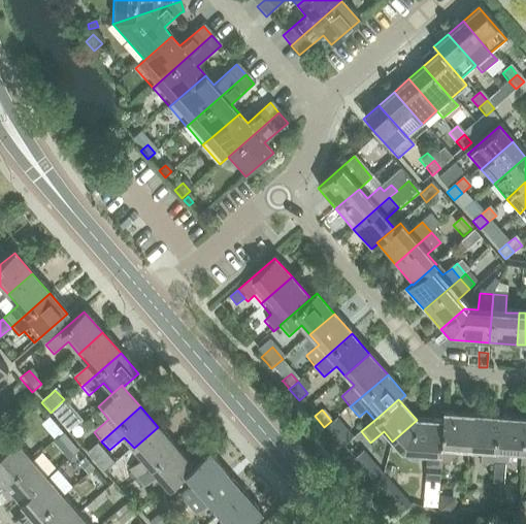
[(72,413),(60,424),(68,434),(80,423),(72,413)]
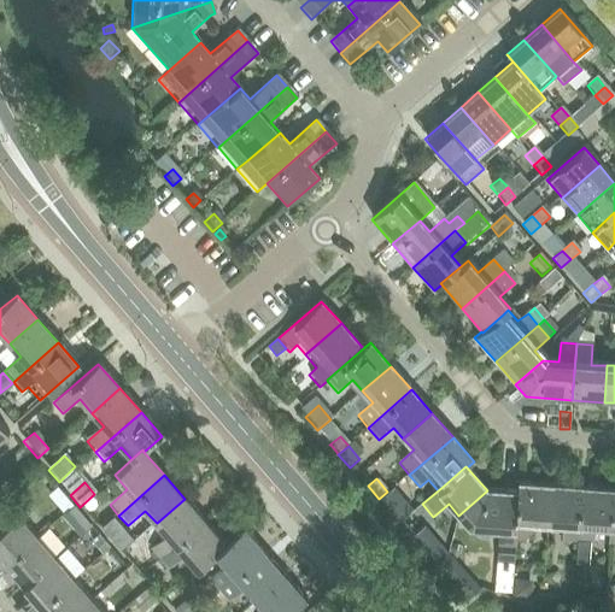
[(516,483),(516,493),(517,493),(514,540),(529,541),(531,522),(546,523),(549,486),(516,483)]
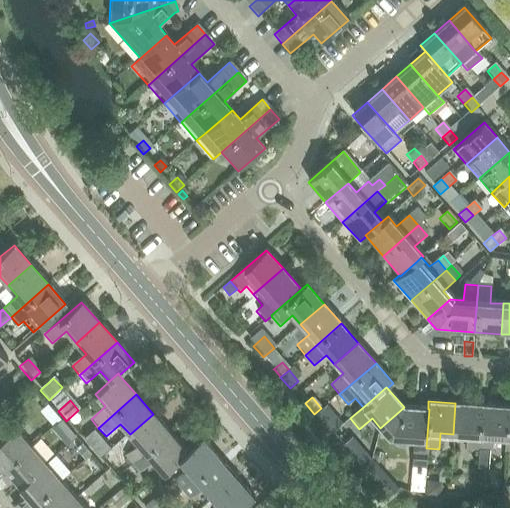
[(455,403),(453,434),(465,435),(464,451),(469,451),(468,466),(477,467),(478,452),(481,405),(455,403)]
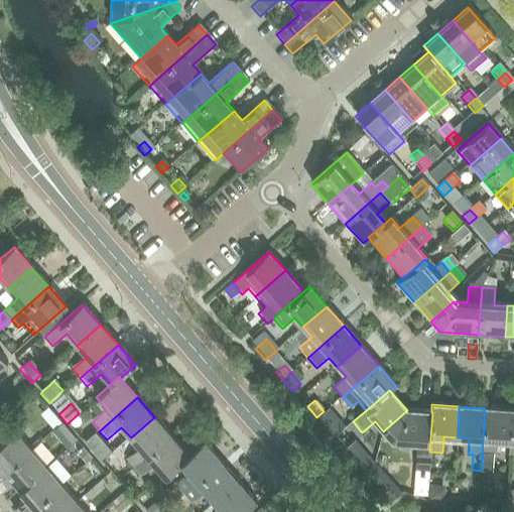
[(481,471),(481,472),(493,473),(494,457),(495,457),(496,448),(508,448),(508,441),(510,409),(485,408),(482,456),(481,471)]
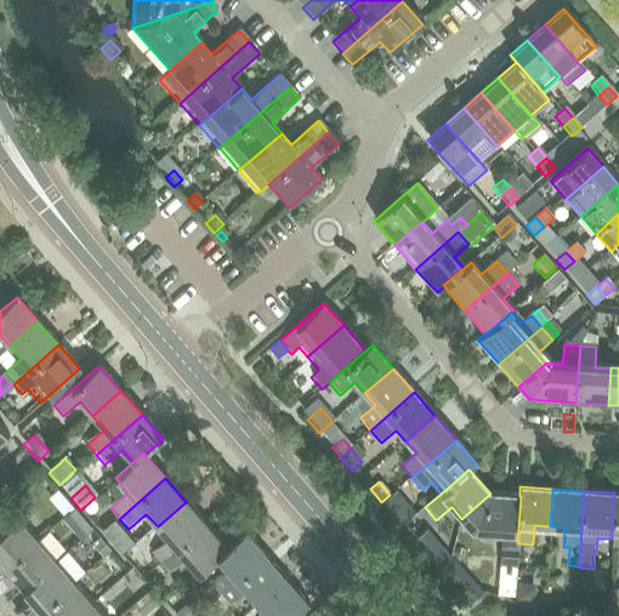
[(490,494),(461,519),(471,530),(501,532),(498,576),(515,577),(517,543),(521,496),(520,496),(490,494)]
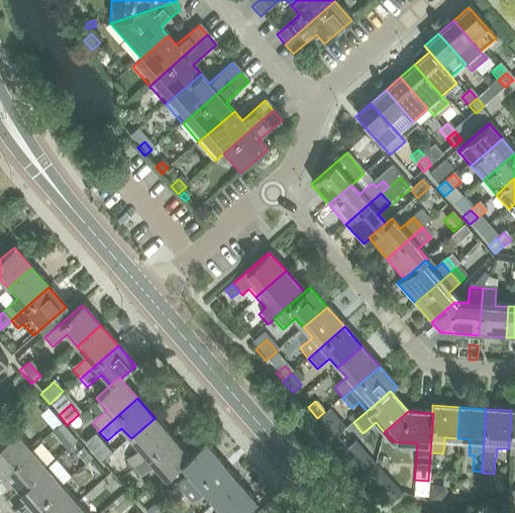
[(329,414),(319,422),(332,436),(336,432),(337,423),(329,414)]
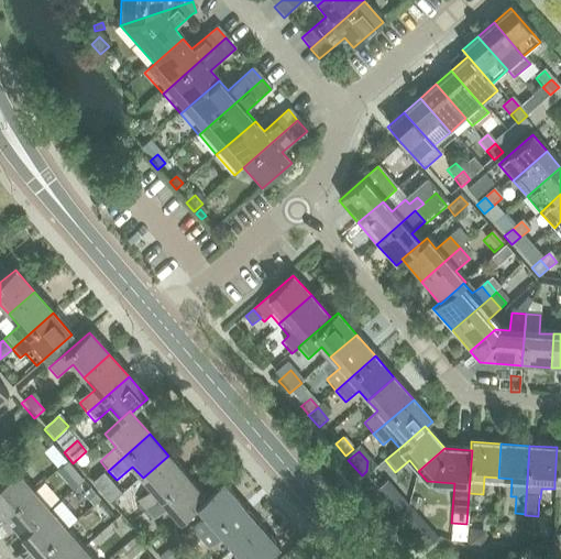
[(57,472),(66,464),(58,456),(50,463),(57,472)]
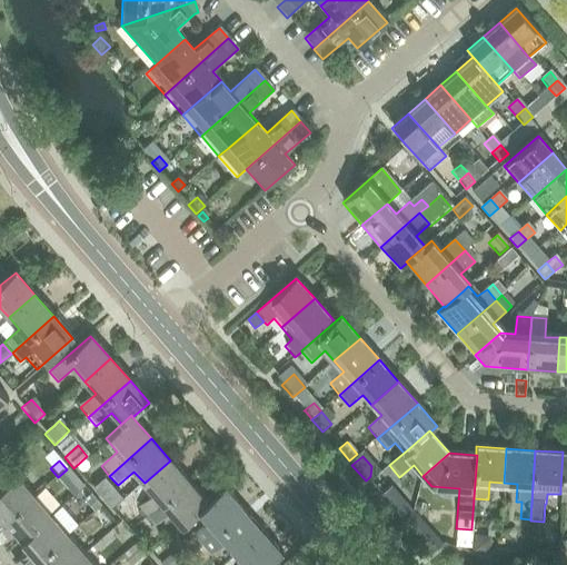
[(139,509),(148,519),(189,483),(170,461),(145,483),(156,495),(139,509)]
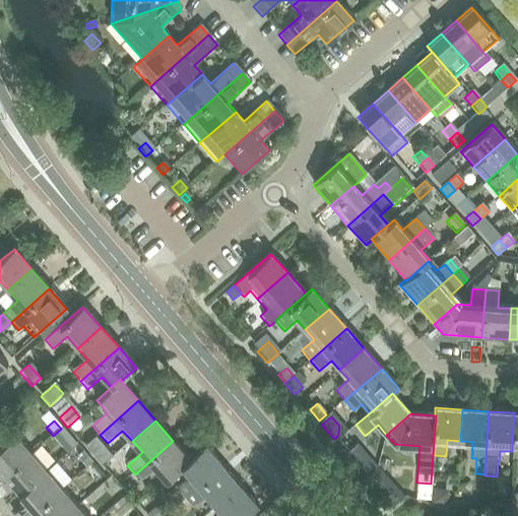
[(61,429),(52,436),(59,445),(68,437),(61,429)]
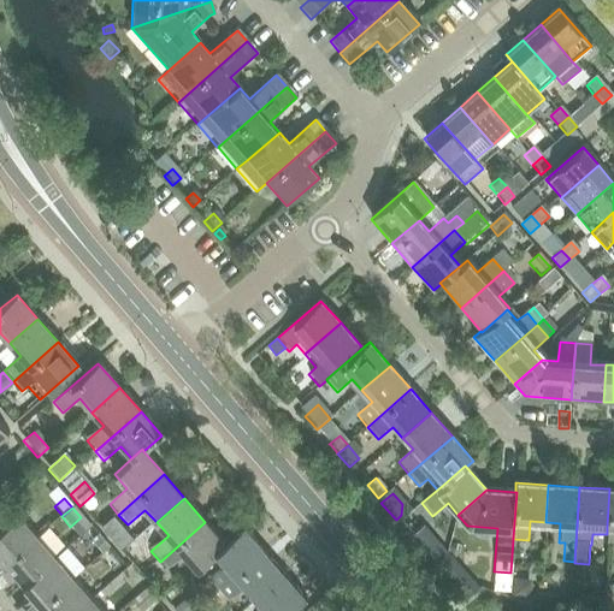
[(0,569),(37,537),(19,516),(0,532),(0,569)]
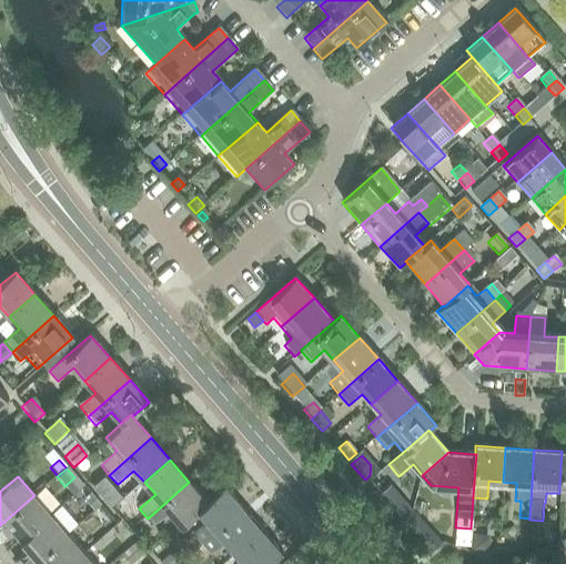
[(381,477),(371,486),(383,500),(390,494),(390,487),(381,477)]
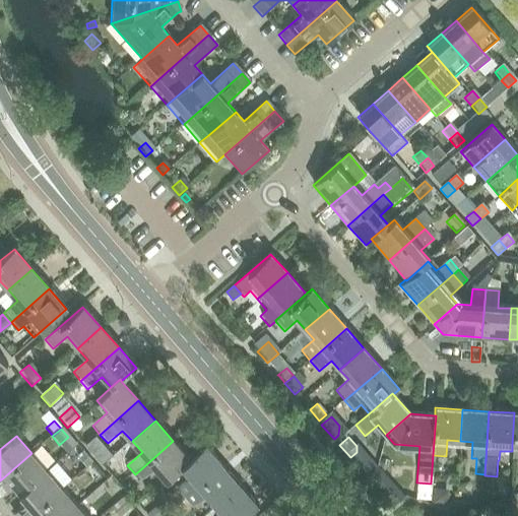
[(168,481),(182,468),(191,460),(190,459),(173,441),(135,474),(142,482),(157,469),(168,481)]
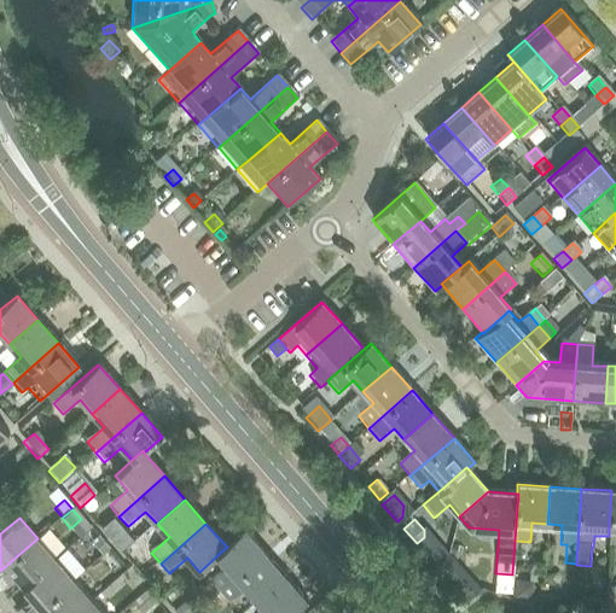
[(210,584),(220,594),(266,554),(244,530),(226,546),(227,547),(216,556),(228,568),(210,584)]
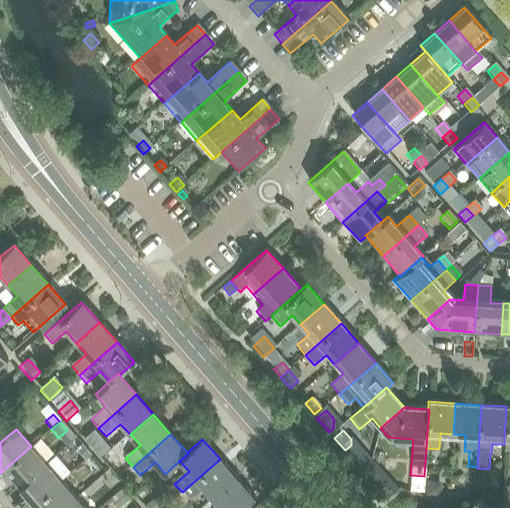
[(78,442),(72,447),(84,461),(90,455),(78,442)]
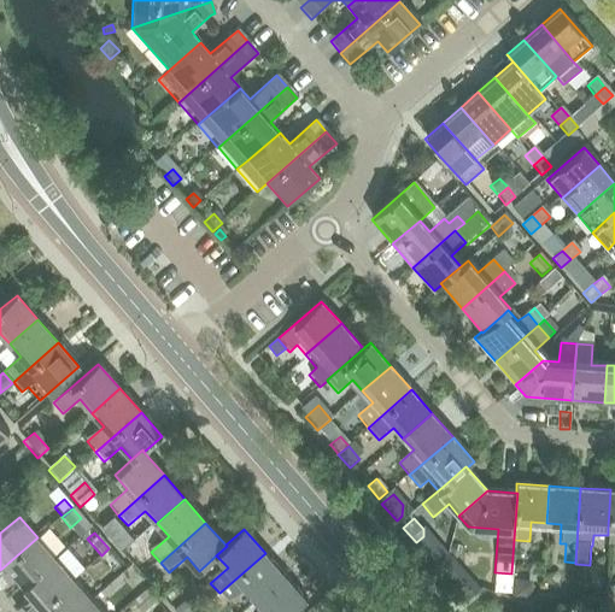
[(121,533),(109,542),(118,553),(130,543),(121,533)]
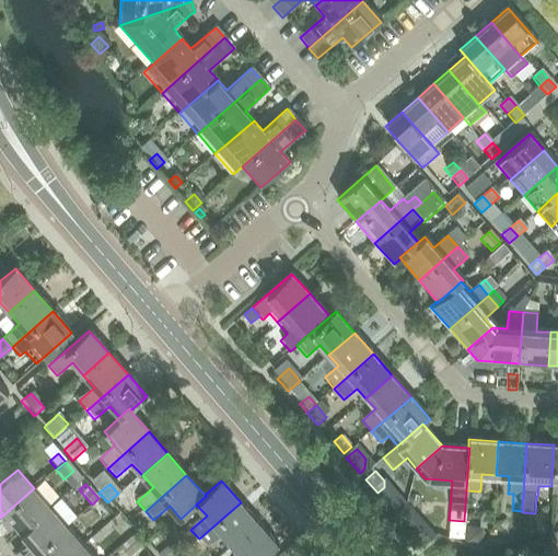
[(13,525),(21,534),(51,508),(34,488),(0,518),(0,536),(13,525)]
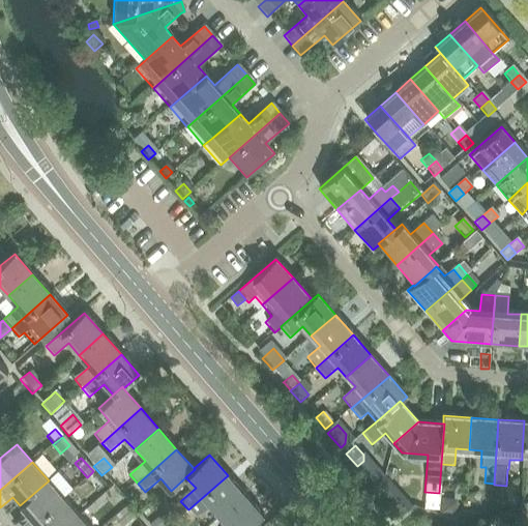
[(375,468),(365,476),(379,491),(383,476),(375,468)]
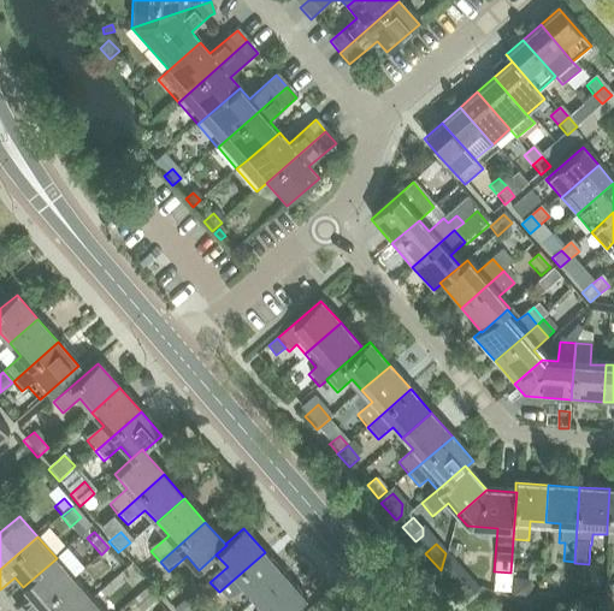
[(244,587),(257,600),(285,575),(265,552),(219,592),(228,603),(244,587)]
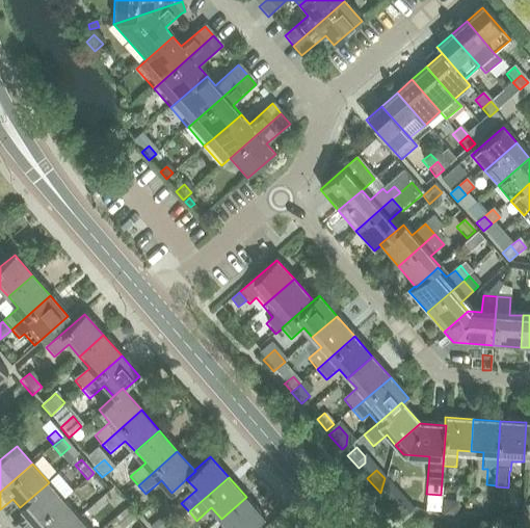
[(385,478),(380,493),(382,496),(387,499),(396,492),(385,478)]
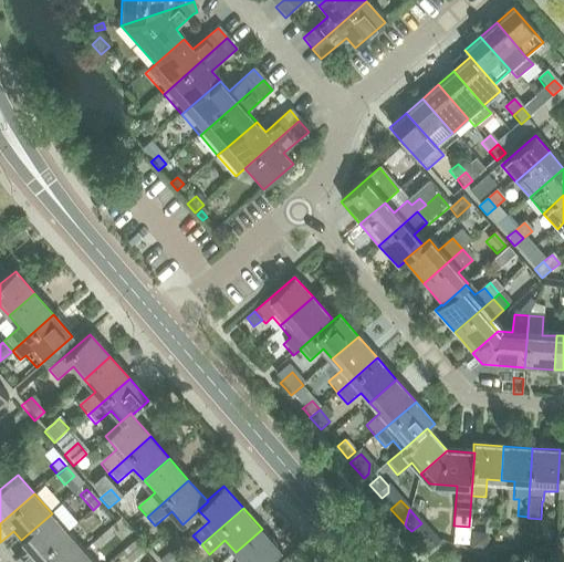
[(35,561),(69,532),(52,513),(21,540),(30,549),(16,561),(35,561)]
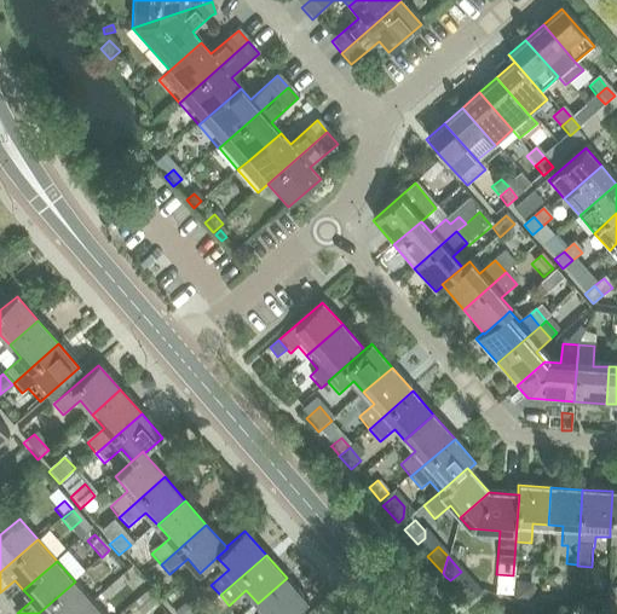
[(287,578),(258,603),(266,613),(294,613),(307,602),(287,578)]
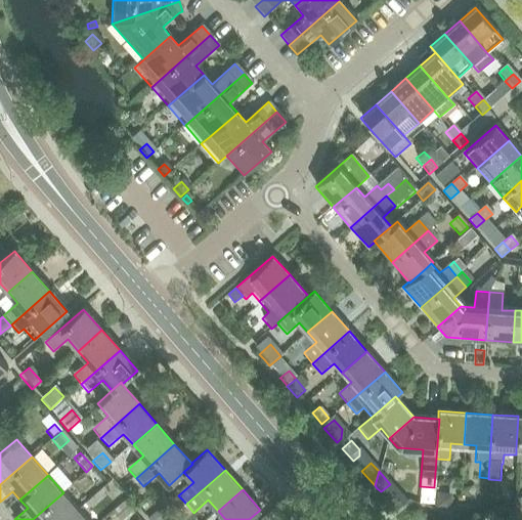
[(69,519),(79,511),(63,492),(33,519),(69,519)]
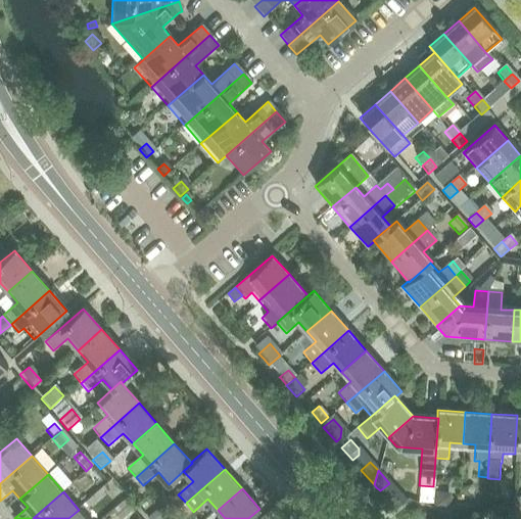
[(435,491),(434,505),(450,507),(451,492),(435,491)]
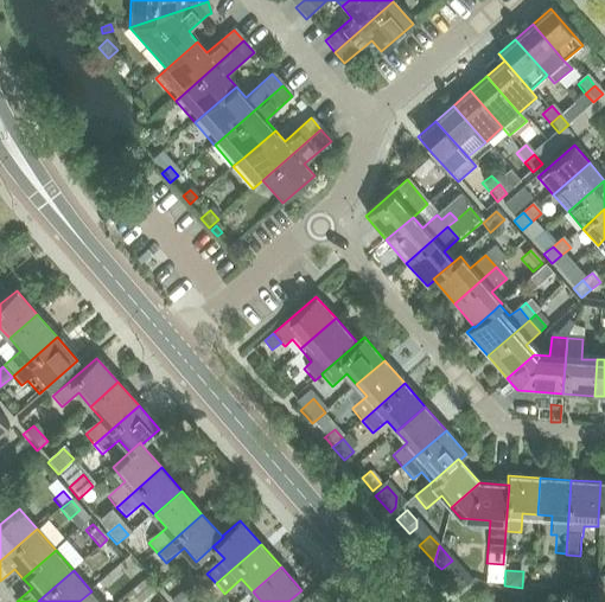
[(593,593),(592,600),(604,600),(604,576),(594,576),(593,593)]
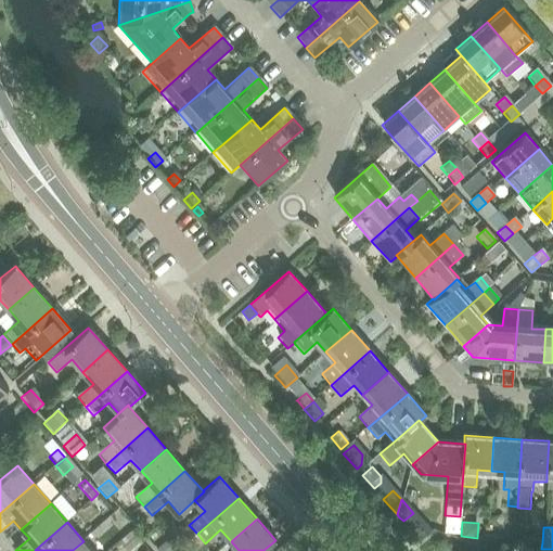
[(131,533),(118,545),(123,550),(130,550),(140,542),(131,533)]
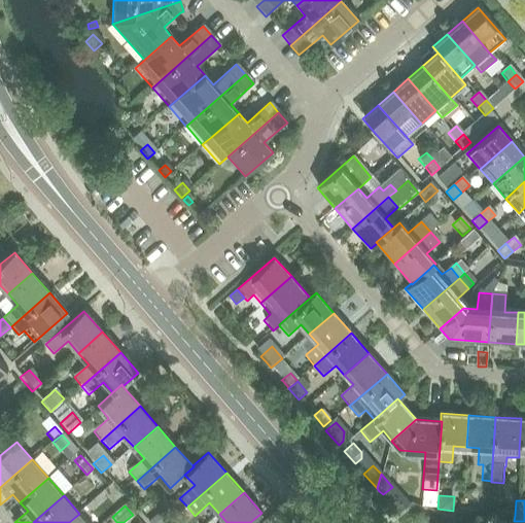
[(86,522),(79,514),(69,522),(86,522)]
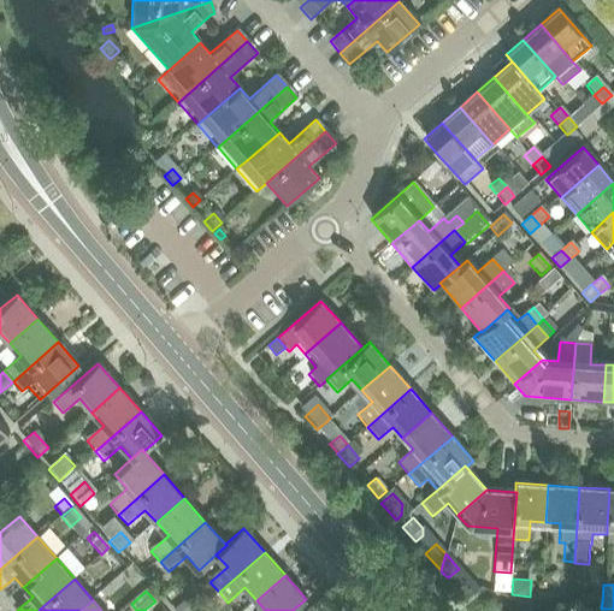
[(186,600),(175,610),(193,610),(186,600)]
